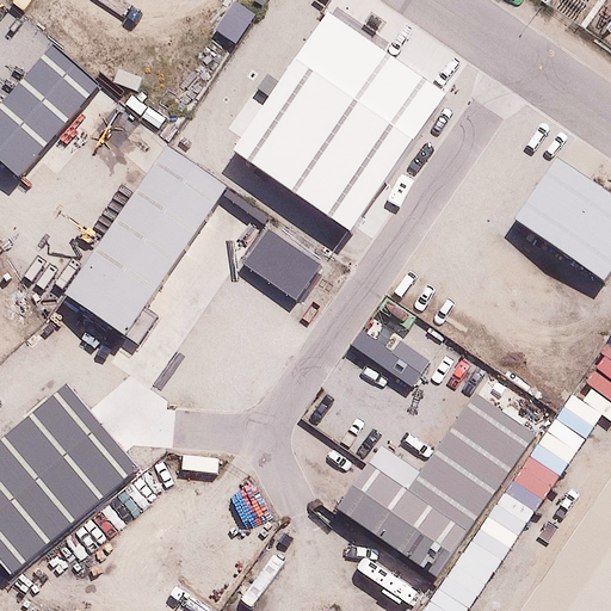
[(232,150),(350,232),(445,93),(327,12),(232,150)]
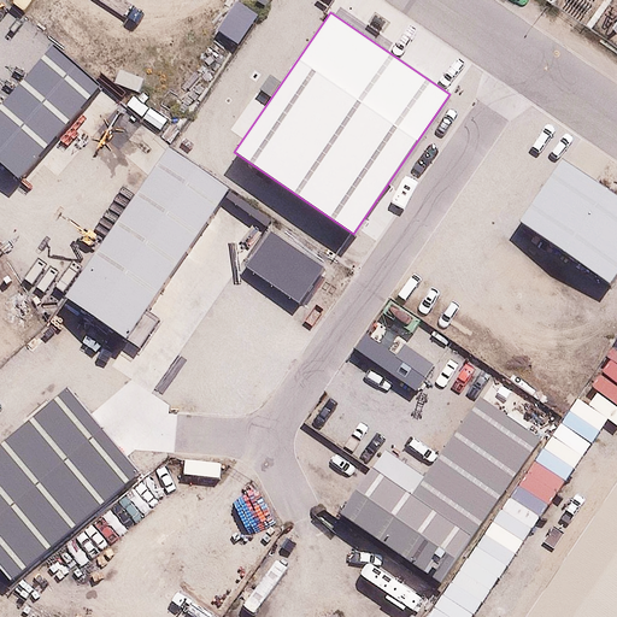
[(101,87),(53,45),(0,105),(0,162),(21,180),(101,87)]
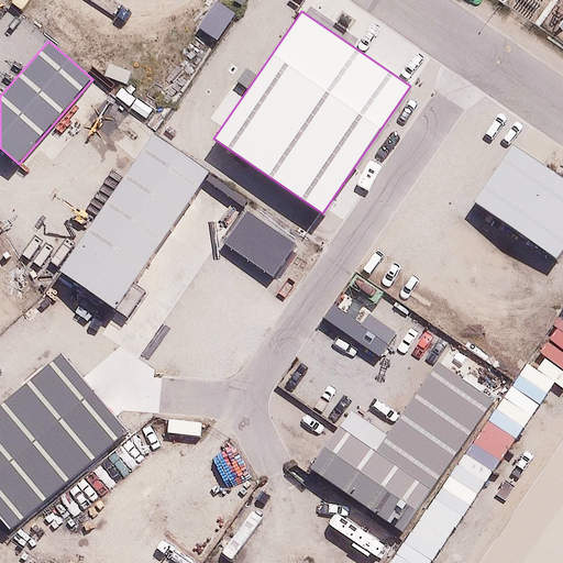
[(208,173),(153,134),(59,271),(114,309),(208,173)]
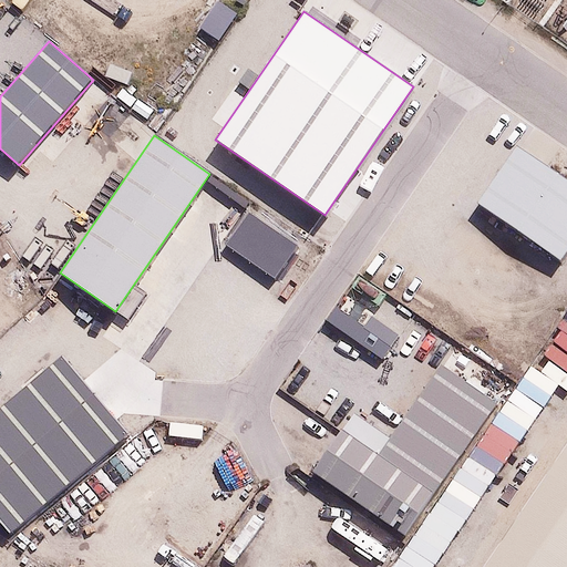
[(566,250),(566,182),(517,148),(475,208),(557,265),(566,250)]
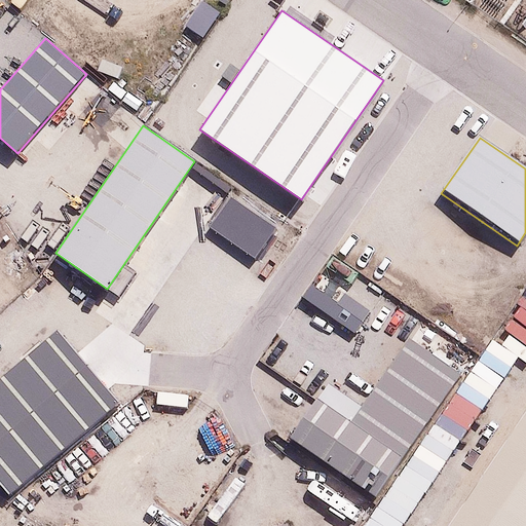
[(231,198),(211,228),(256,259),(275,229),(231,198)]
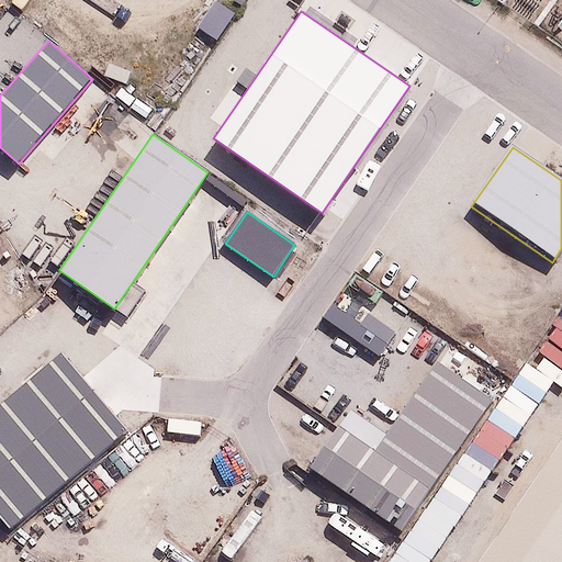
[(326,316),(379,356),(396,333),(344,293),(326,316)]
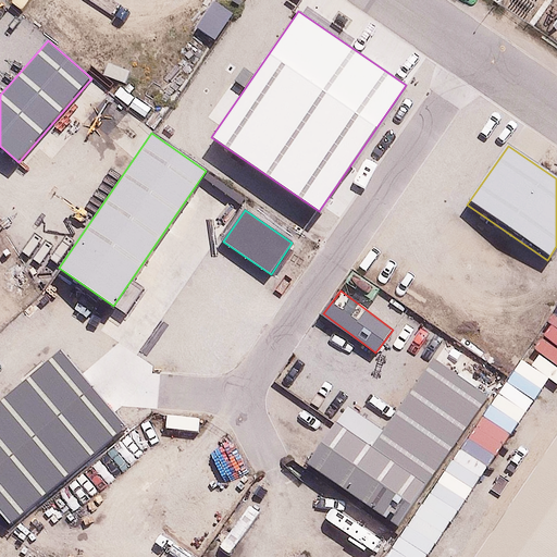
[(0,511),(10,524),(127,429),(63,350),(0,401),(0,511)]
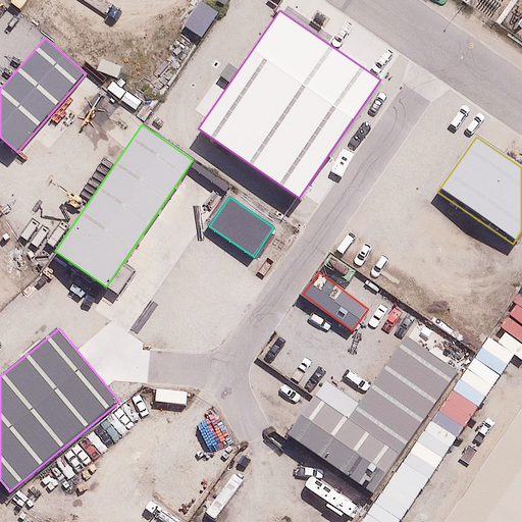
[(286,434),(372,494),(457,373),(405,337),(359,403),(324,379),(286,434)]
